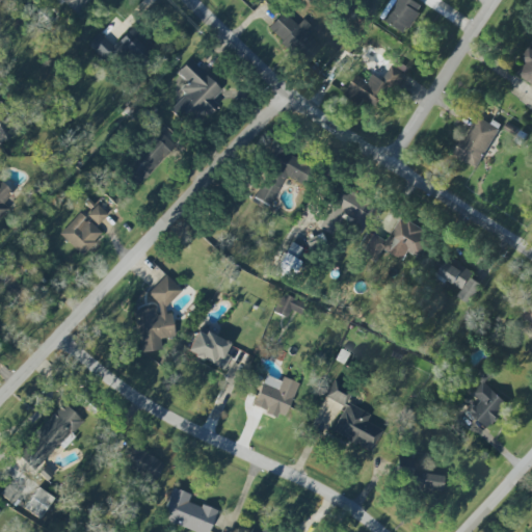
[(90,0),(59,0),(76,16),(90,0)]
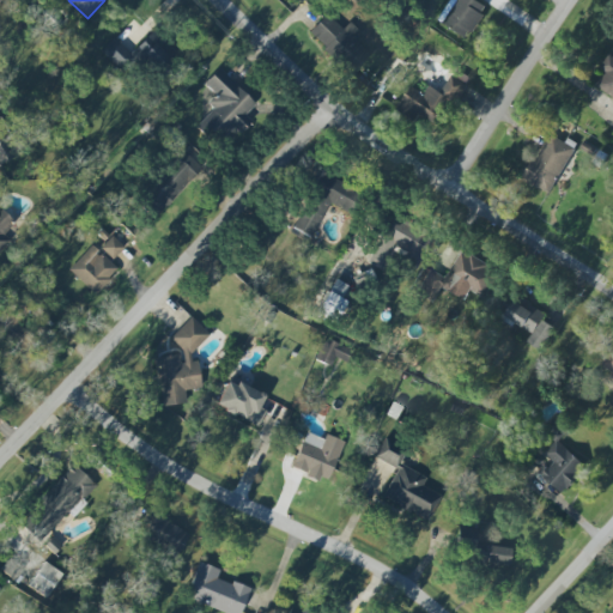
[(466,41),(489,8),(475,0),(451,0),(438,20),(466,41)]
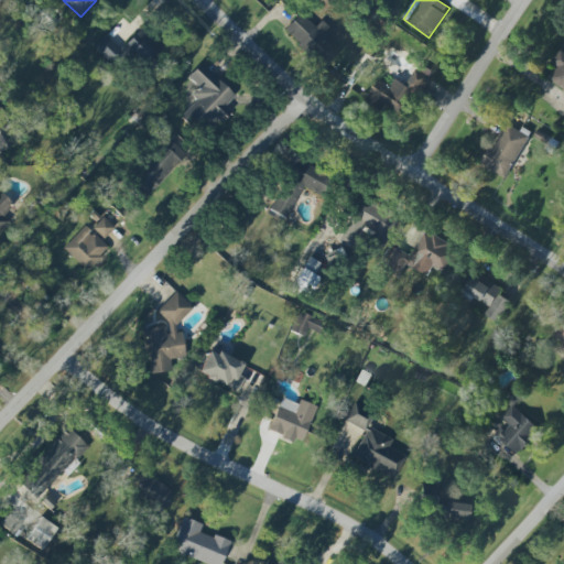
[(340,50),(326,38),(333,31),(322,20),(316,26),(301,12),(284,30),(324,67),(340,50)]
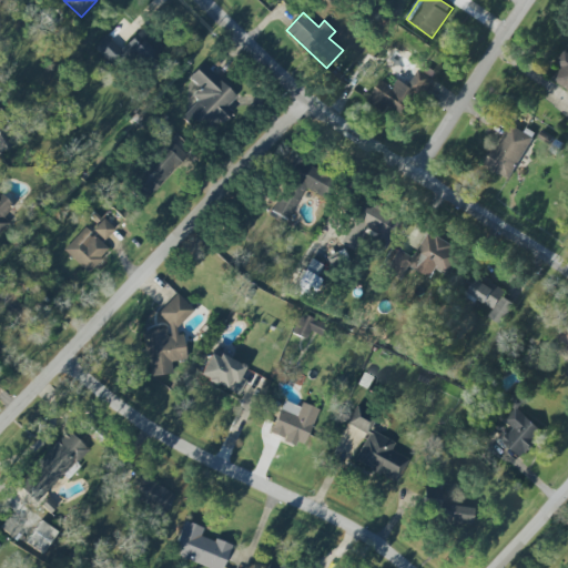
[(93,48),(113,69),(130,53),(149,72),(165,57),(140,30),(121,49),(107,34),(93,48)]
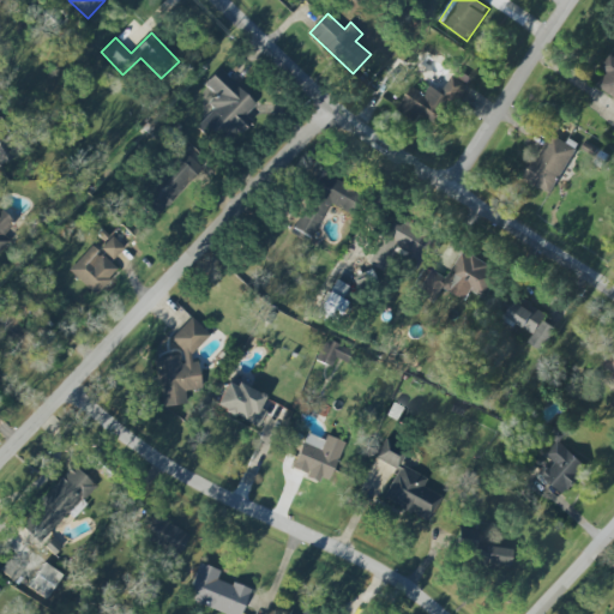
[(613,58),(609,55),(602,68),(608,72),(597,89),(613,98),(613,58)]
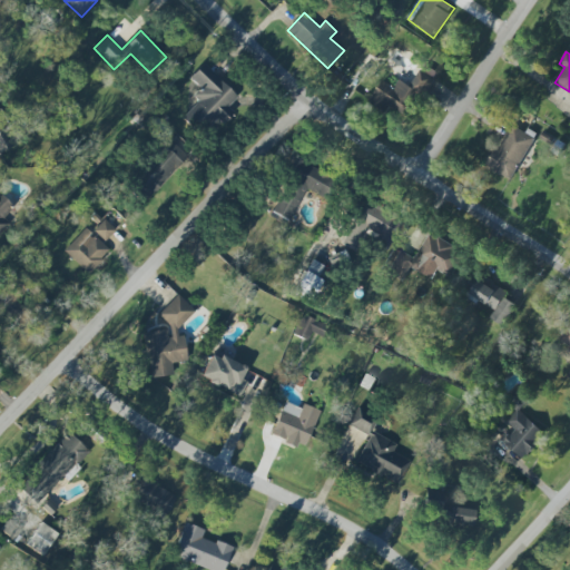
[(186,115),(204,131),(216,118),(224,125),(234,114),(228,108),(238,96),(202,64),(189,78),(199,87),(193,95),(198,100),(186,115)]
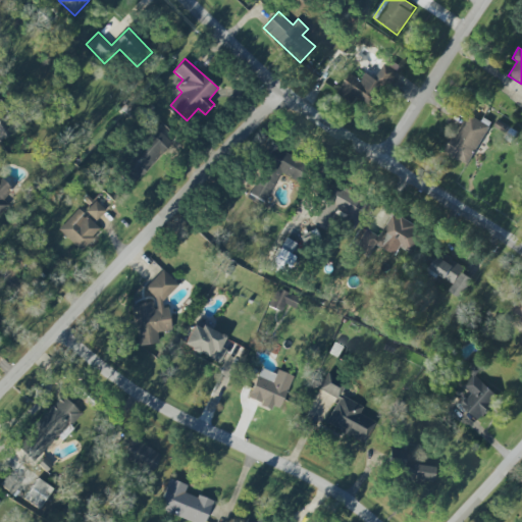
[(381,84),(388,88),(401,68),(387,60),(375,79),(366,72),(361,81),(351,73),(338,91),(365,108),(381,84)]
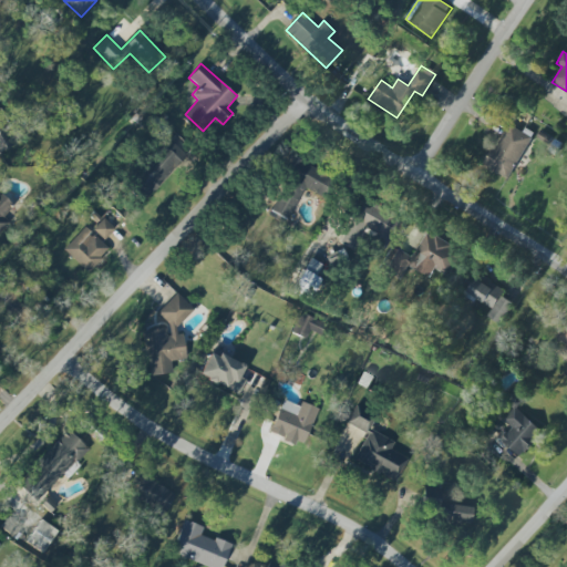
[(0,151),(16,145),(0,109),(0,151)]
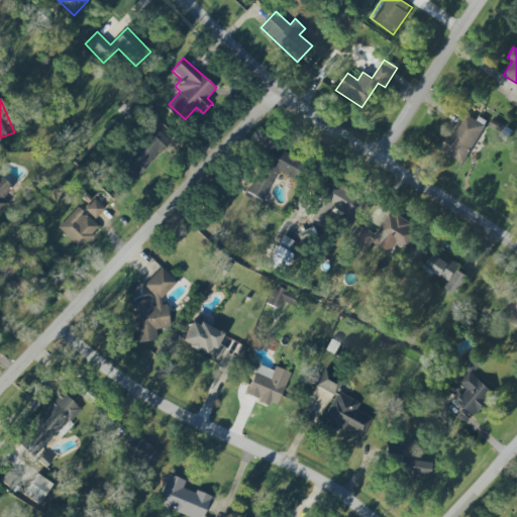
[(463,164),(486,126),(464,113),(442,150),(463,164)]
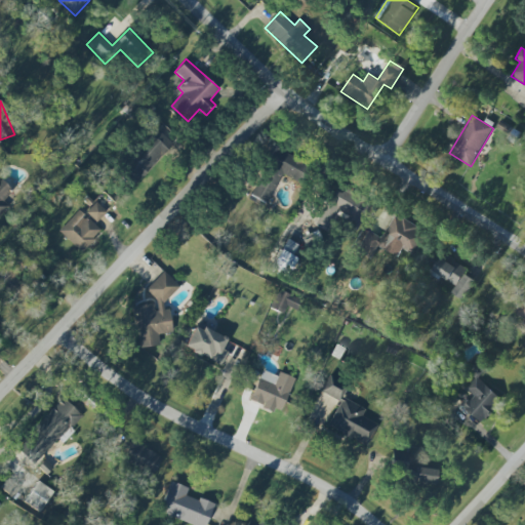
[(131,186),(172,146),(155,127),(114,167),(131,186)]
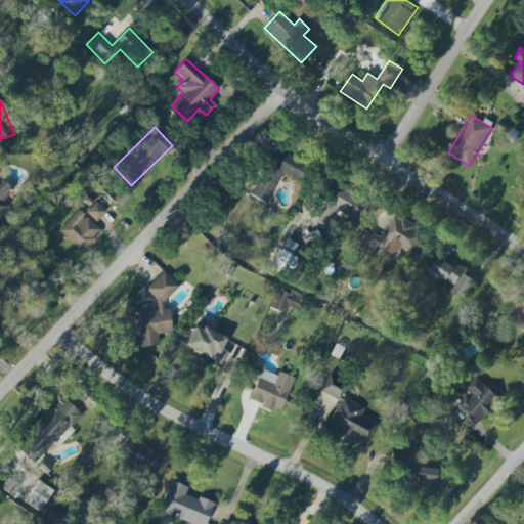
[(281,173),(294,179),(303,160),(272,145),(250,194),(267,203),(281,173)]
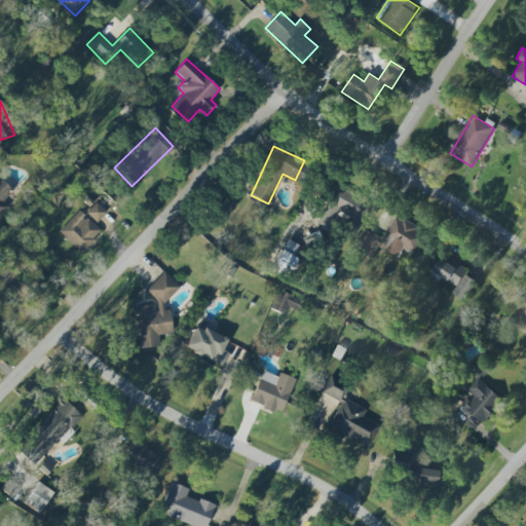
[(0,213),(16,196),(0,180),(0,213)]
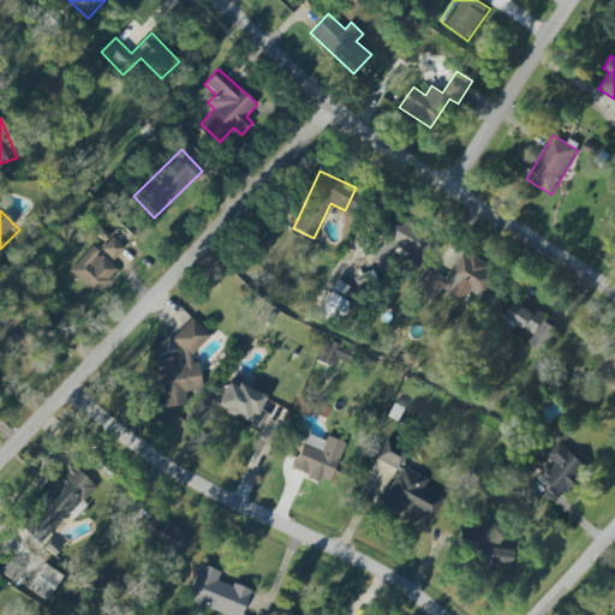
[(101,249),(113,261),(125,249),(112,237),(101,249)]
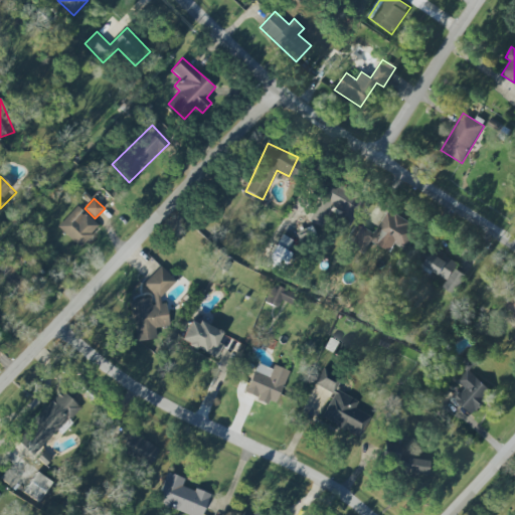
[(57,226),(78,246),(99,226),(77,206),(57,226)]
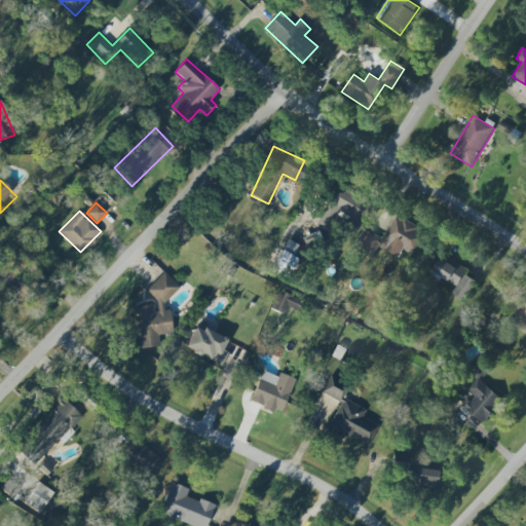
[(369,231),(358,251),(373,259),(379,248),(388,253),(393,243),(416,257),(428,234),(396,216),(383,239),(369,231)]
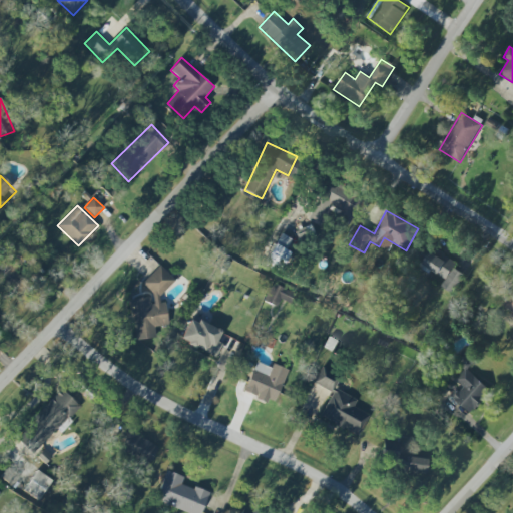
[(446,280),(442,287),(453,295),(466,275),(455,269),(458,264),(435,248),(424,266),(446,280)]
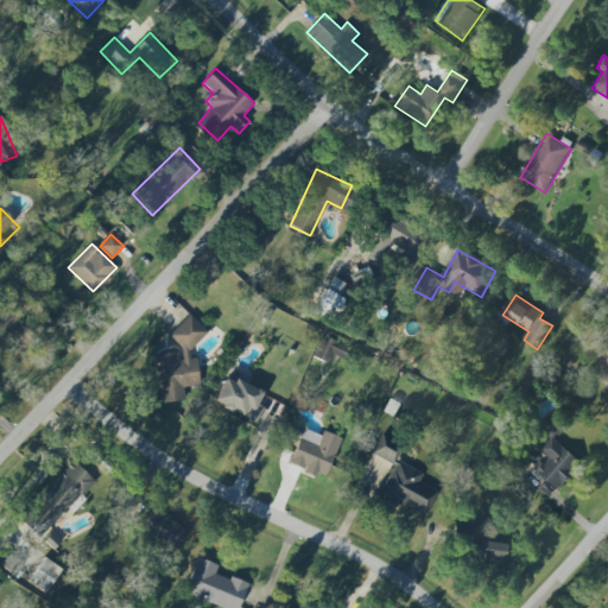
[(153,355),(160,403),(185,399),(184,388),(200,386),(196,361),(188,353),(208,331),(189,314),(171,333),(172,340),(181,347),(183,358),(176,352),(153,355)]
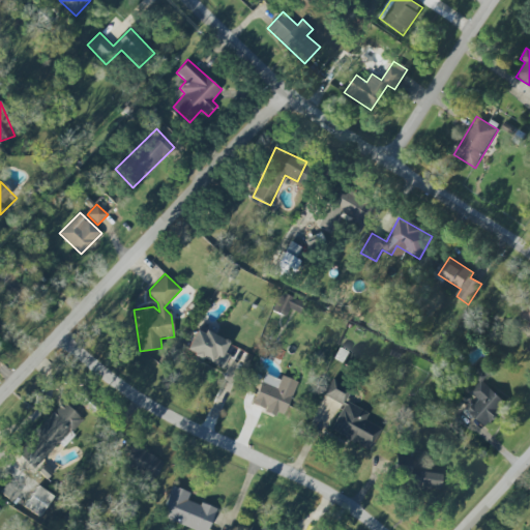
[(286,317),(289,308),(297,312),(302,300),(281,291),(272,311),(286,317)]
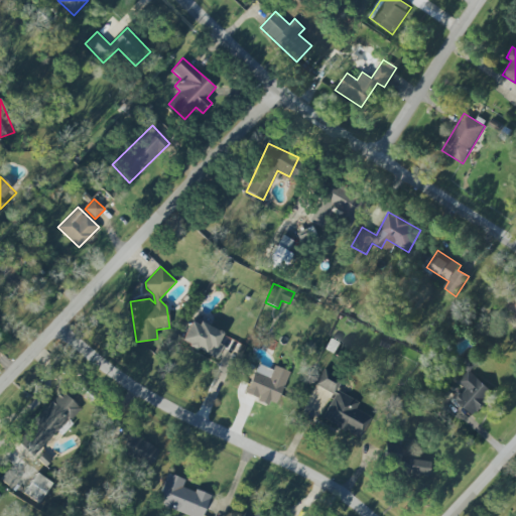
[(515,313),(515,294),(506,306),(515,313)]
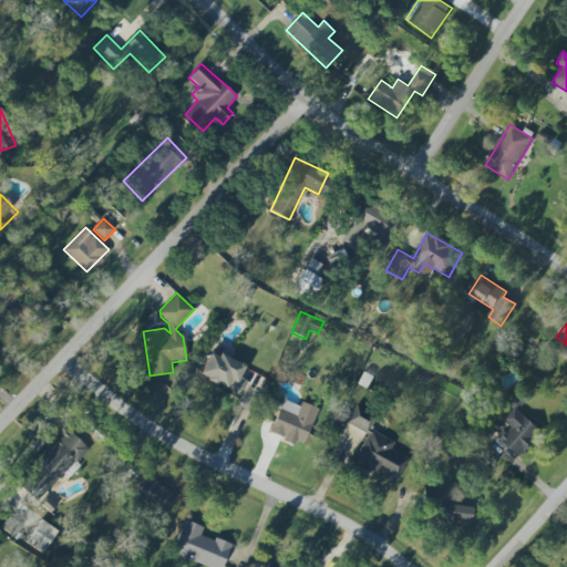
[(246,381),(239,377),(245,367),(212,350),(199,374),(238,395),(246,381)]
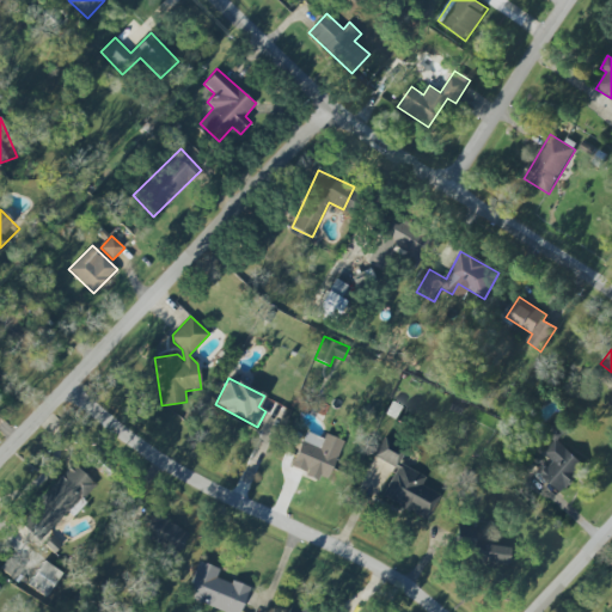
[(293,466),(324,479),(337,446),(307,433),(293,466)]
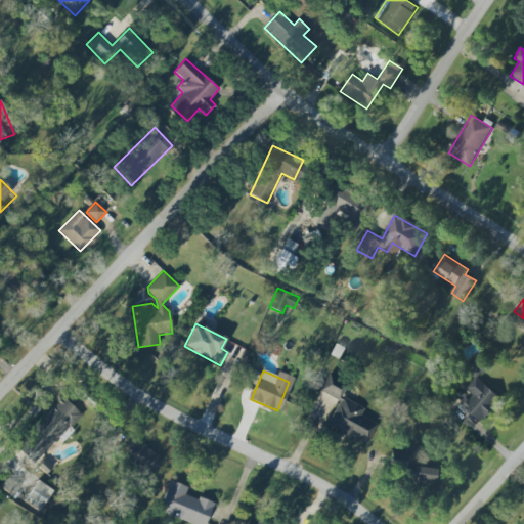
[(377,423),(360,416),(364,407),(341,397),(347,384),(328,375),(320,392),(339,400),(326,427),(366,444),(377,423)]
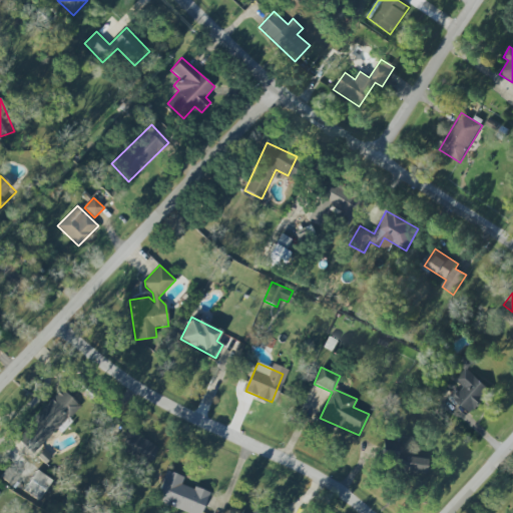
[(451,396),(471,414),(492,392),(467,369),(455,382),(459,387),(451,396)]
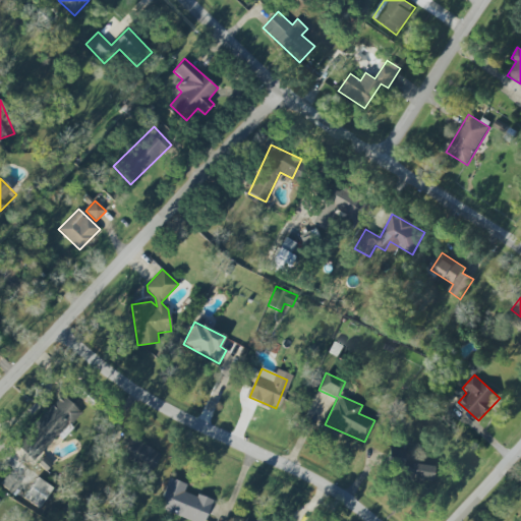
[(80,413),(63,396),(14,447),(32,464),(80,413)]
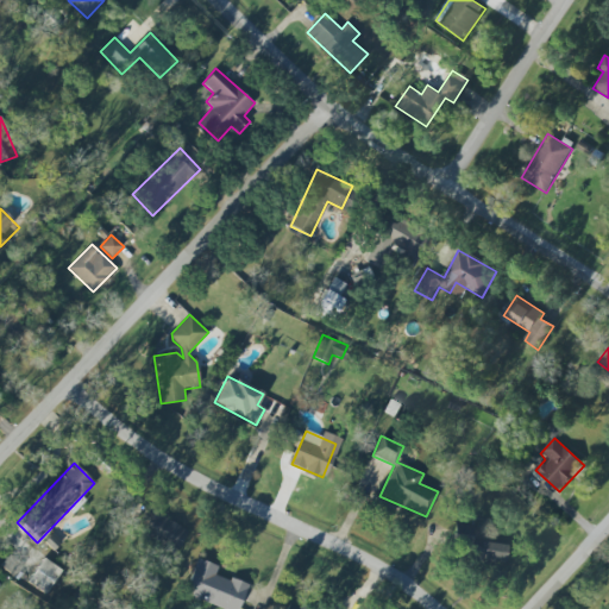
[(188,532),(148,507),(143,516),(148,520),(139,533),(175,554),(188,532)]
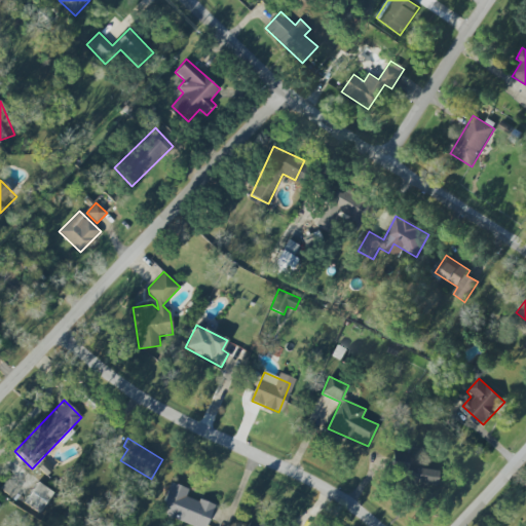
[(53,492),(38,482),(24,502),(39,514),(53,492)]
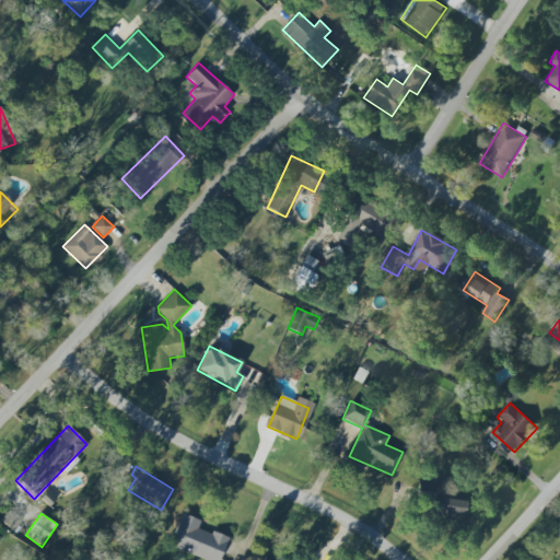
[(220,559),(229,538),(199,526),(201,521),(182,513),(168,546),(206,559),(220,559)]
